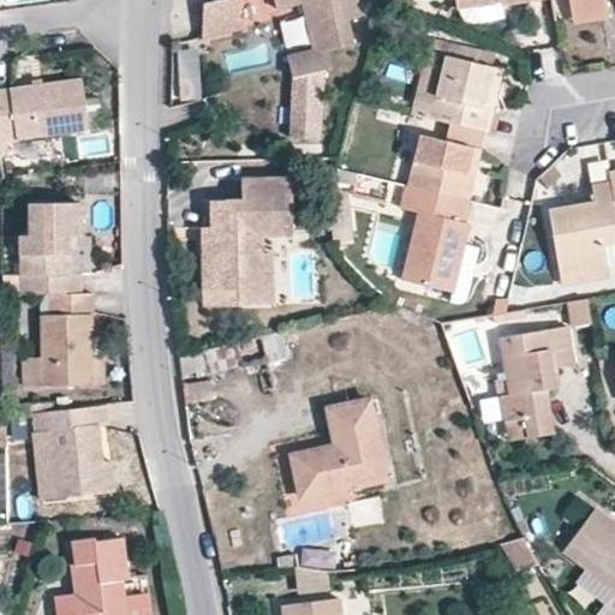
[(204,39),(245,29),(237,0),(221,0),(207,4),(204,39)]
